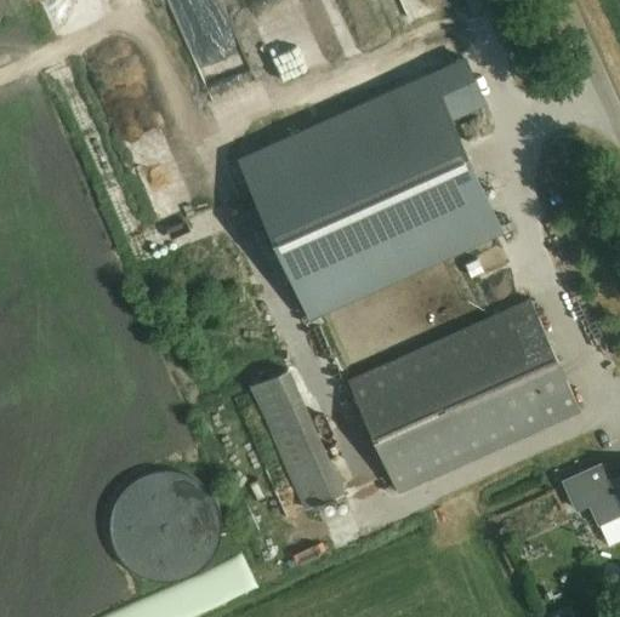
[(69,0),(77,22),(124,7),(121,0),(69,0)]
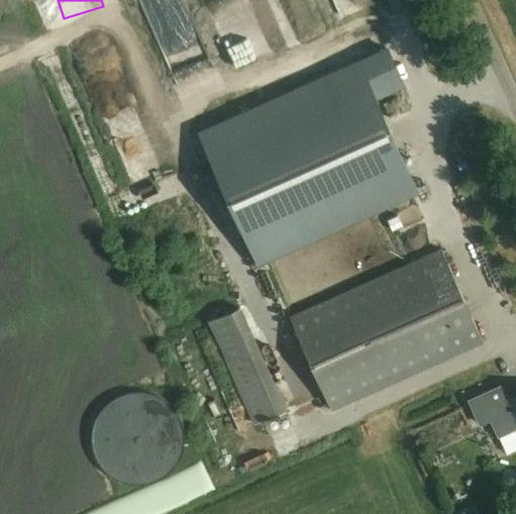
[(202,138),(258,263),(414,192),(373,99),(401,86),(385,52),(297,90),(299,95),(202,138)]
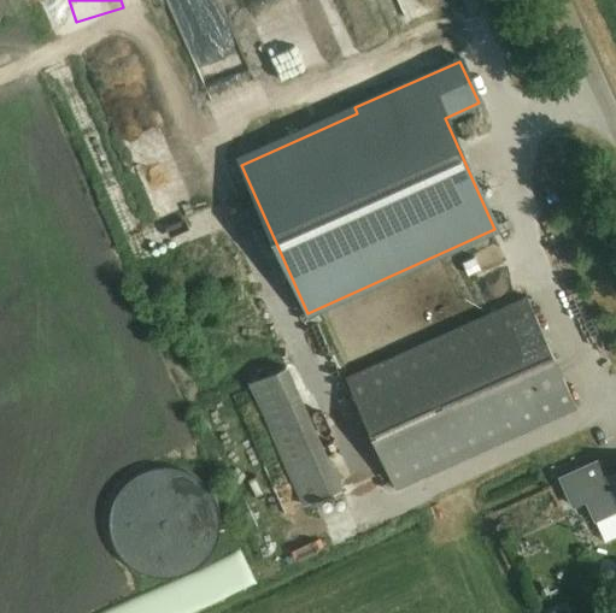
[(148,141),(128,149),(148,202),(169,195),(148,141)]
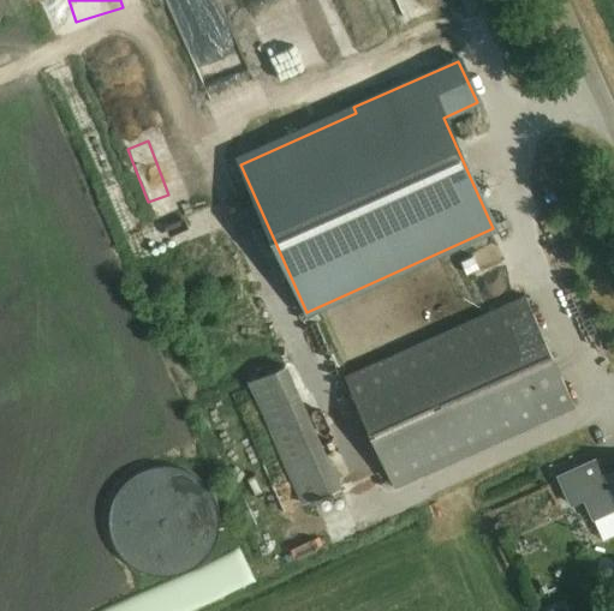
[(573,409),(525,301),(345,382),(393,490),(573,409)]
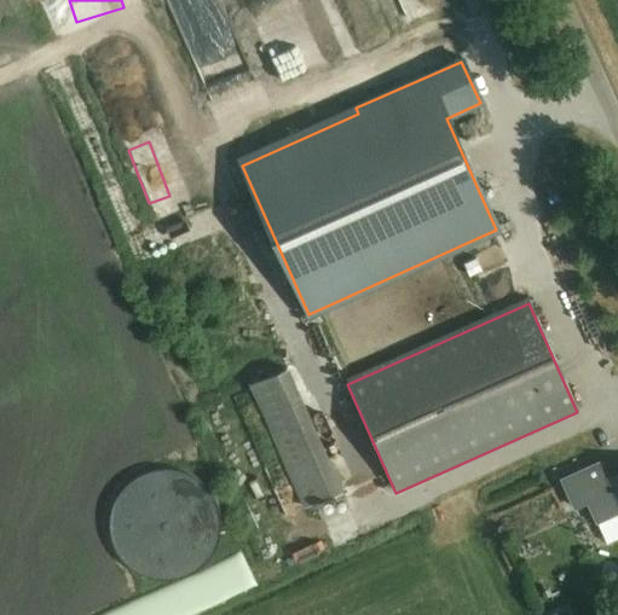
[(250,388),(305,511),(340,495),(286,372),(250,388)]
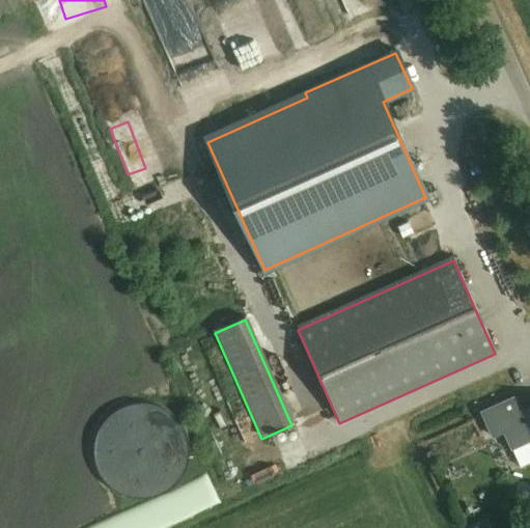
[(190,453),(188,439),(182,426),(172,415),(160,407),(146,404),(131,404),(117,409),(106,418),(96,429),(92,443),(91,457),(95,472),(104,484),(114,494),(128,500),(142,501),(157,498),(170,492),(180,481),(187,468),(190,453)]
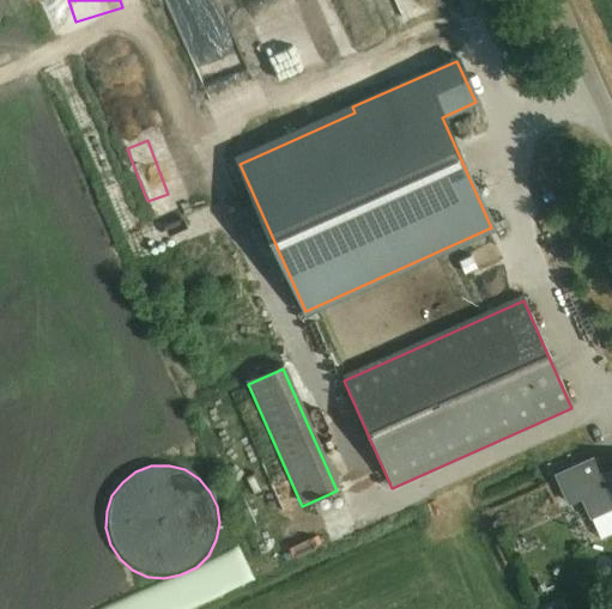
[(611,510),(611,472),(611,473),(611,475),(611,476),(579,492),(570,473),(556,479),(569,506),(581,500),(591,521),(611,510)]
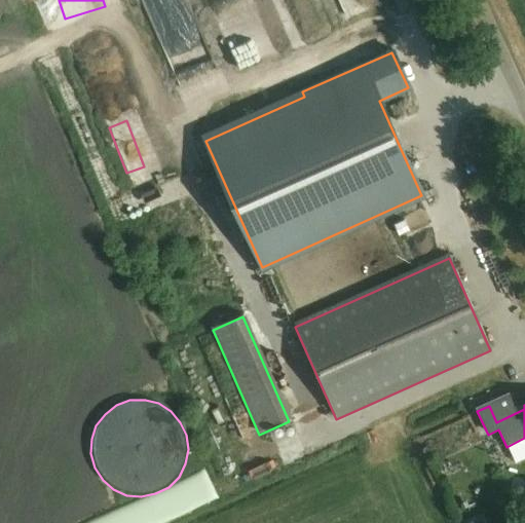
[(175,522),(179,521),(175,510),(140,522),(175,522)]
